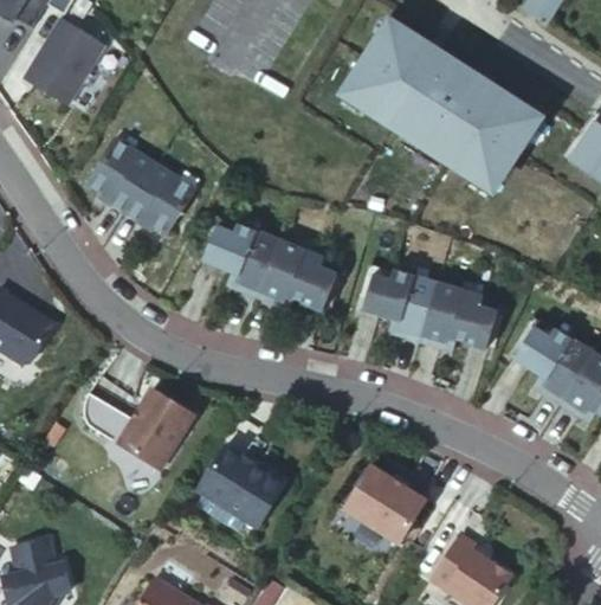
[(0,0),(0,15),(12,23),(14,18),(31,26),(45,0),(0,0)]
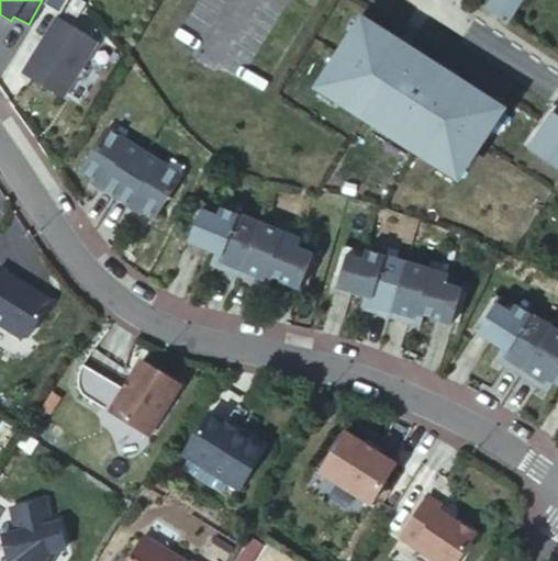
[(484,0),(482,4),(505,20),(517,0),(484,0)]
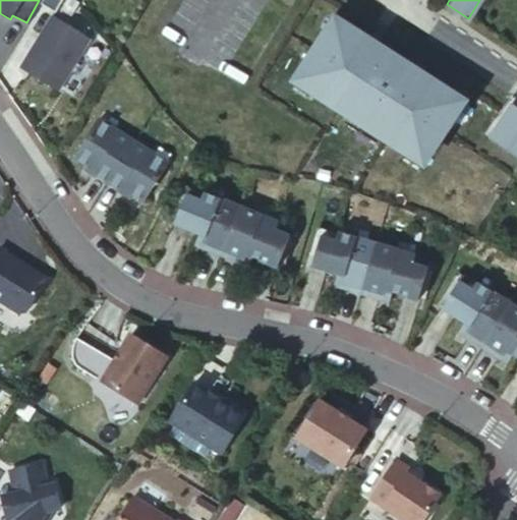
[(88,38),(50,16),(20,66),(57,88),(88,38)]
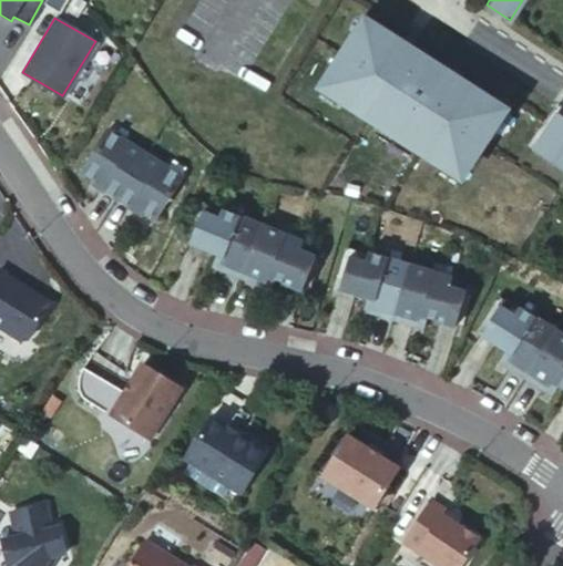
[(357,34),(352,32),(320,83),(339,95),(338,99),(442,165),(443,162),(463,174),(495,123),(492,121),(501,106),(423,57),(420,61),(408,53),(411,49),(366,20),(357,34)]
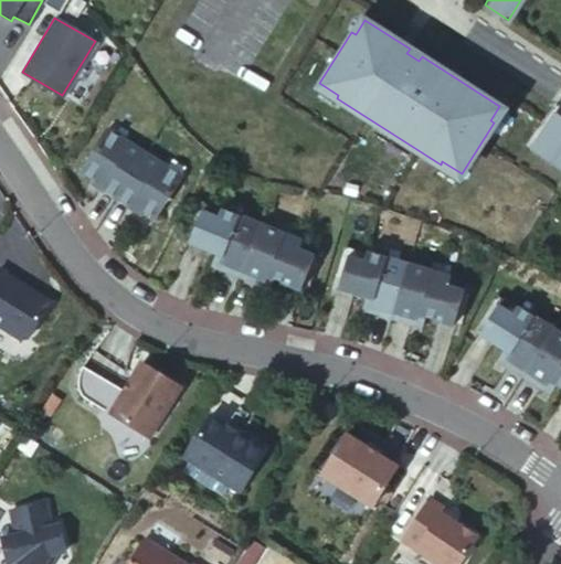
[(114,199),(143,153),(104,129),(77,172),(101,187),(99,190),(114,199)]
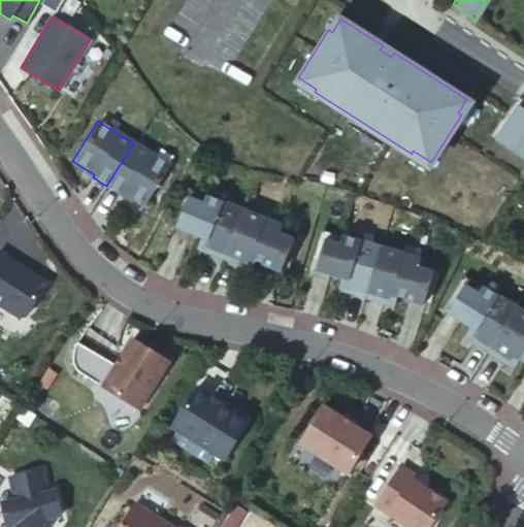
[(122,191),(143,205),(168,165),(133,143),(106,186),(120,194),(122,191)]
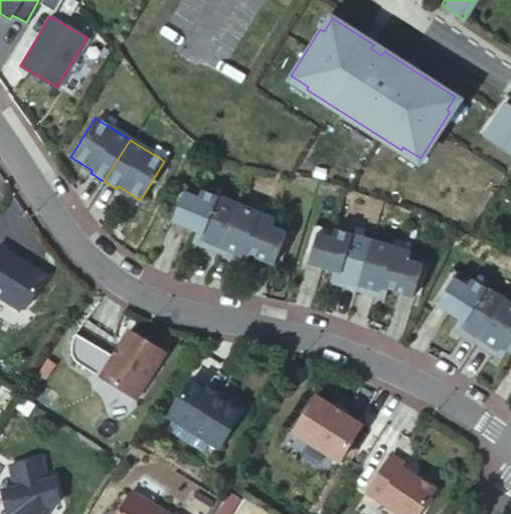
[(197,229),(215,191),(206,187),(203,194),(189,187),(174,218),(197,229)]
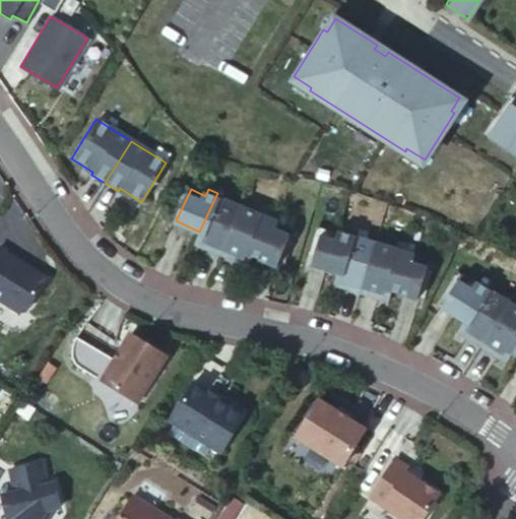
[(221,254),(244,205),(217,193),(199,232),(210,237),(206,247),(221,254)]
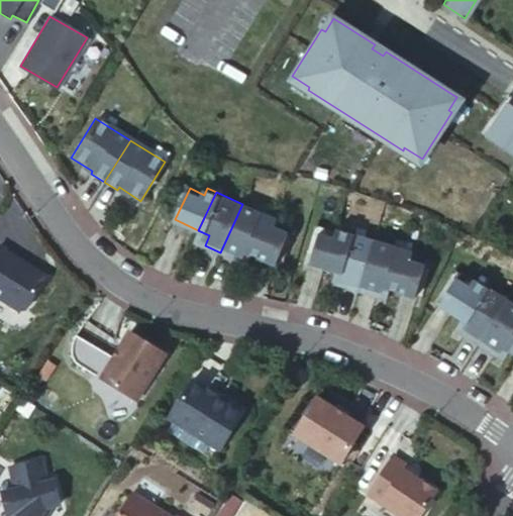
[(250,254),(269,217),(242,204),(220,252),(234,260),(238,249),(250,254)]
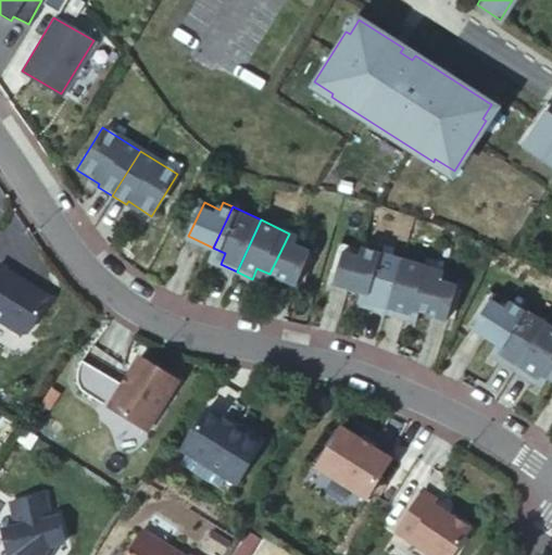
[(293,286),(310,252),(296,246),(299,238),(289,234),(270,274),(293,286)]
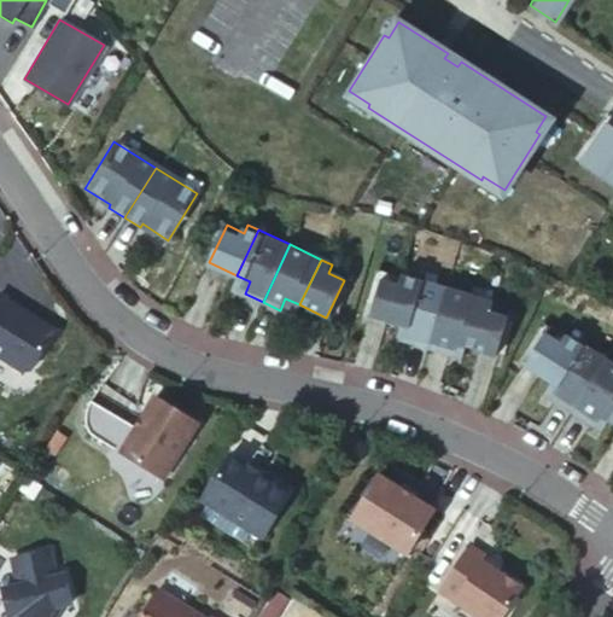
[(400,325),(416,278),(404,273),(401,281),(384,277),(371,315),(400,325)]
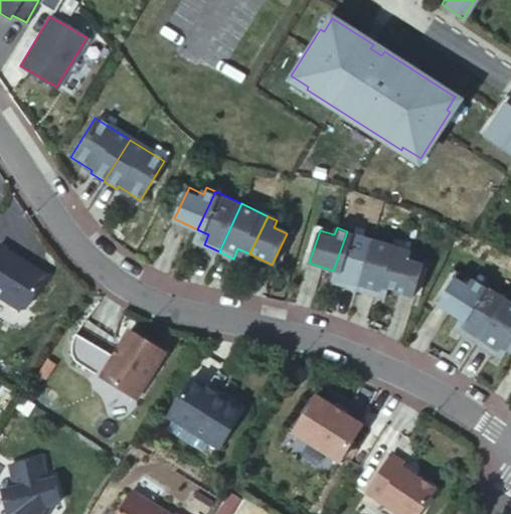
[(208,234),(197,229),(193,238),(204,244),(208,234)]
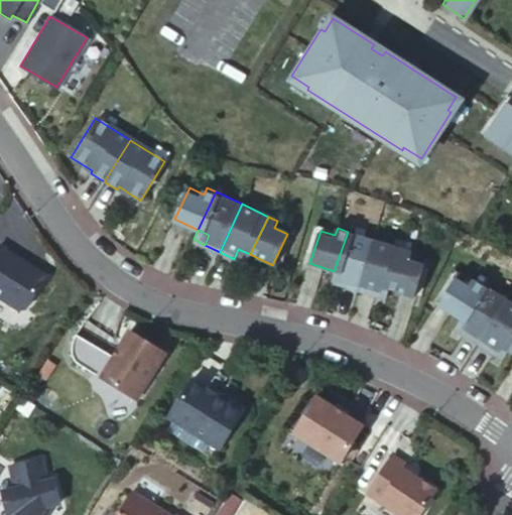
[(342,285),(357,291),(375,241),(348,232),(334,271),(346,276),(342,285)]
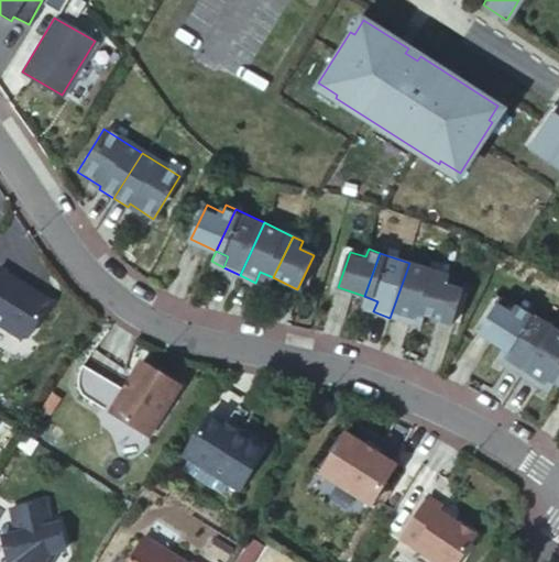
[(424,317),(439,274),(409,263),(390,318),(406,323),(410,312),(424,317)]
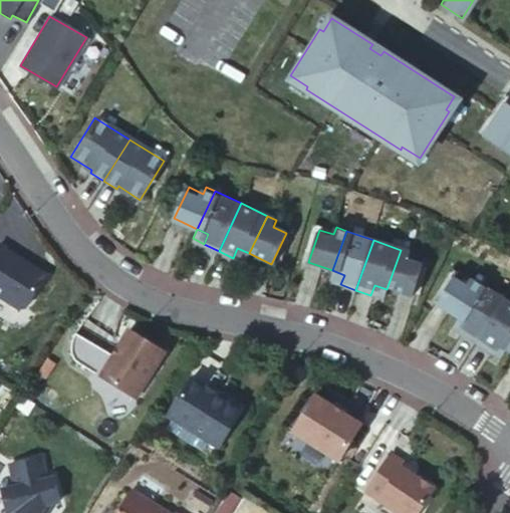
[(249,253),(237,248),(233,258),(244,263),(249,253)]
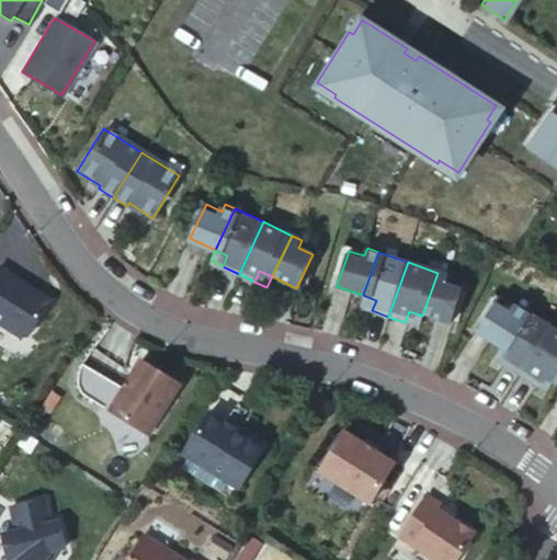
[(448,324),(461,289),(445,284),(447,276),(438,273),(422,316),(448,324)]
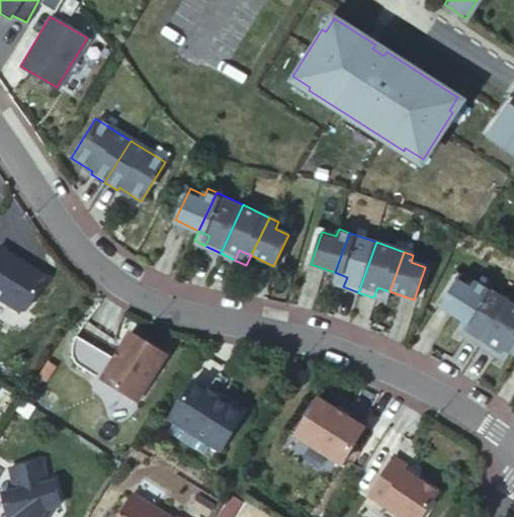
[(51,285),(3,255),(0,260),(0,303),(28,321),(51,285)]
